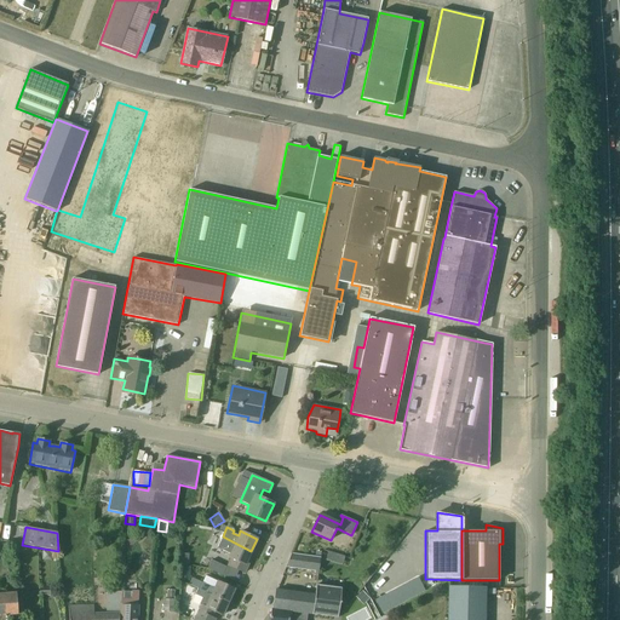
[(251,551),(223,537),(218,546),(216,552),(228,557),(230,558),(228,564),(245,573),(248,564),(246,563),(251,551)]
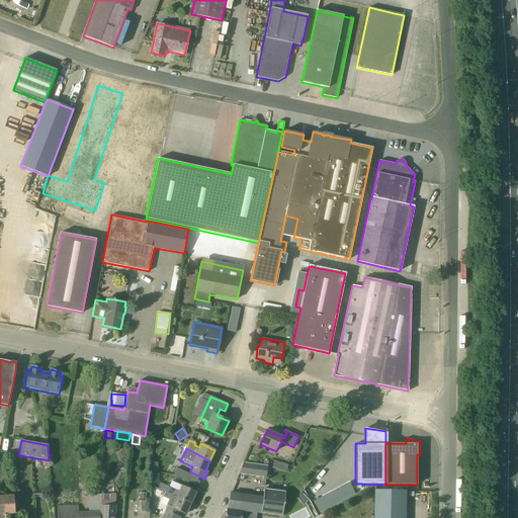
[(267,465),(244,462),(239,473),(263,478),(263,480),(266,480),(267,465)]
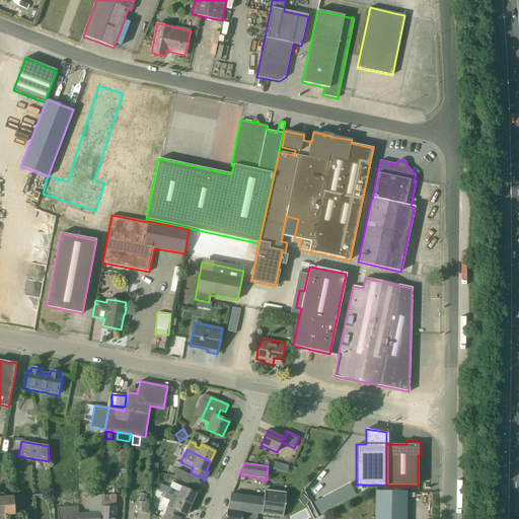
[(187,482),(190,475),(177,469),(173,476),(187,482)]
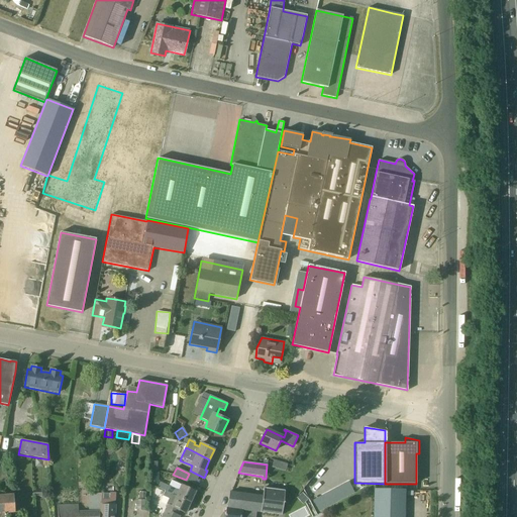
[(195,492),(186,487),(181,485),(178,490),(168,486),(165,491),(190,502),(195,492)]
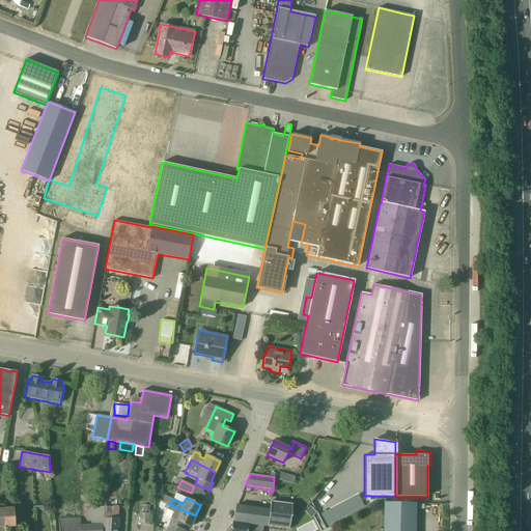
[(248,524),(248,525),(263,526),(289,529),(292,503),(271,501),(270,509),(235,505),(233,522),(248,524)]
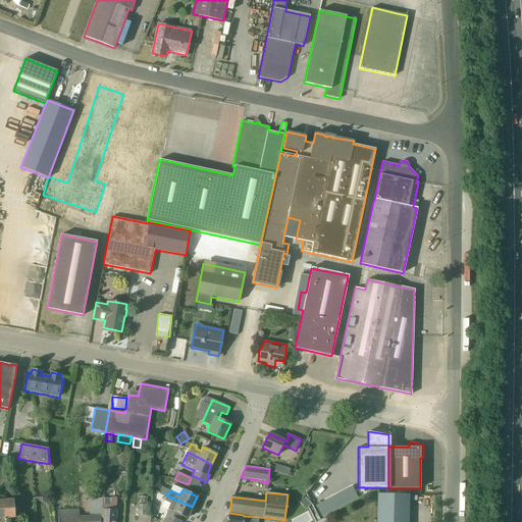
[(408,521),(409,494),(399,494),(377,493),(376,521),(408,521)]
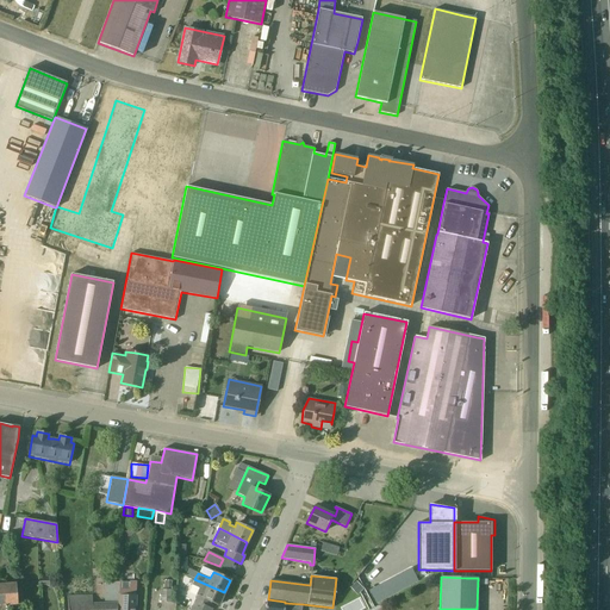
[(218,605),(224,592),(194,579),(192,585),(193,585),(190,592),(195,596),(197,595),(198,596),(190,609),(210,609),(211,609),(204,605),(206,601),(218,605)]
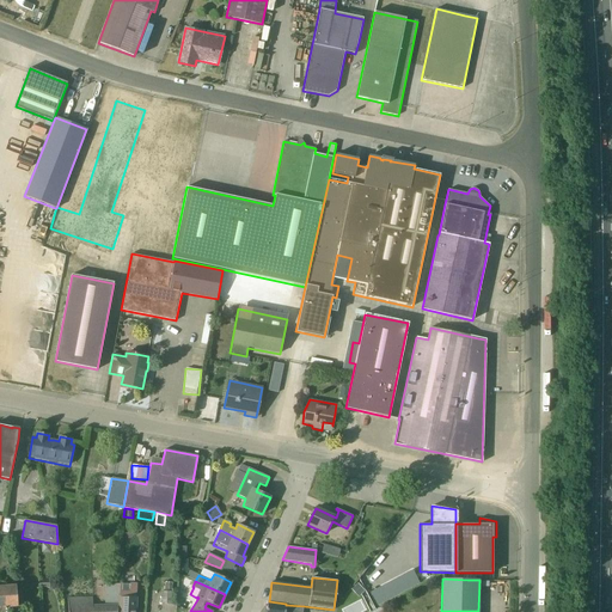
[(161,592),(160,604),(171,604),(172,592),(172,583),(165,582),(164,592),(161,592)]
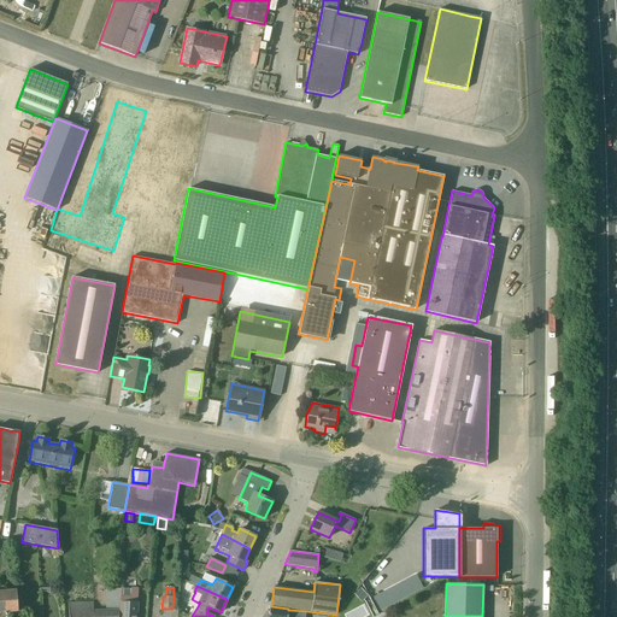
[(127,616),(129,589),(123,589),(123,588),(121,588),(121,589),(118,616),(127,616)]
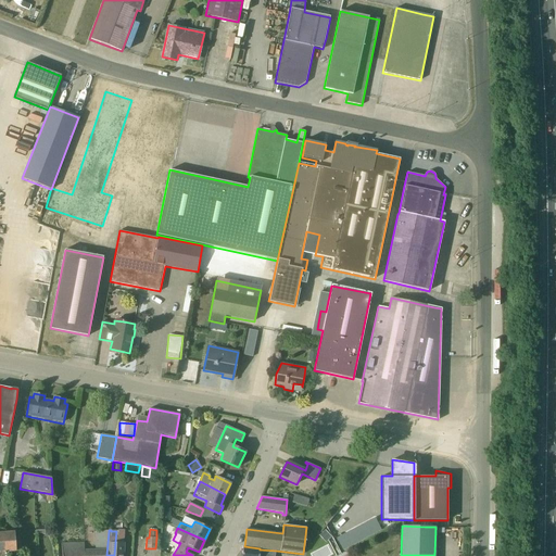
[(114,555),(122,555),(124,531),(118,530),(118,531),(116,531),(114,555)]
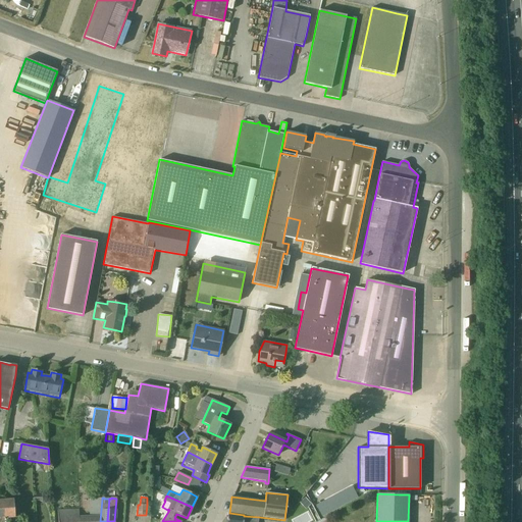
[(306,509),(311,504),(305,498),(300,503),(306,509)]
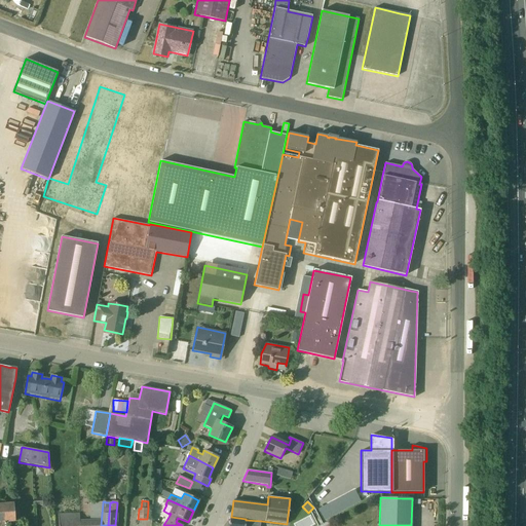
[(101,525),(103,502),(90,502),(90,520),(80,520),(79,525),(101,525)]
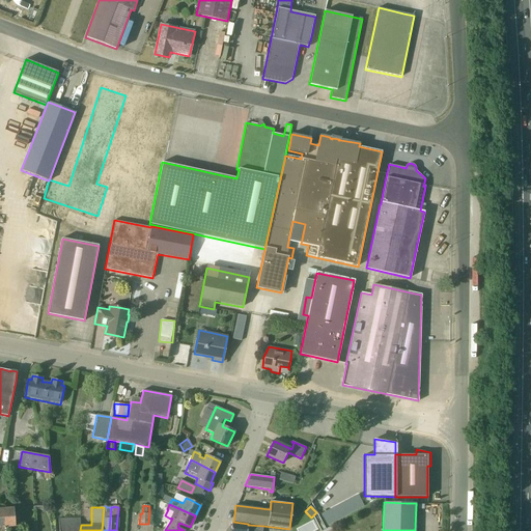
[(0,530),(7,530),(7,528),(15,527),(12,508),(0,508),(0,530)]
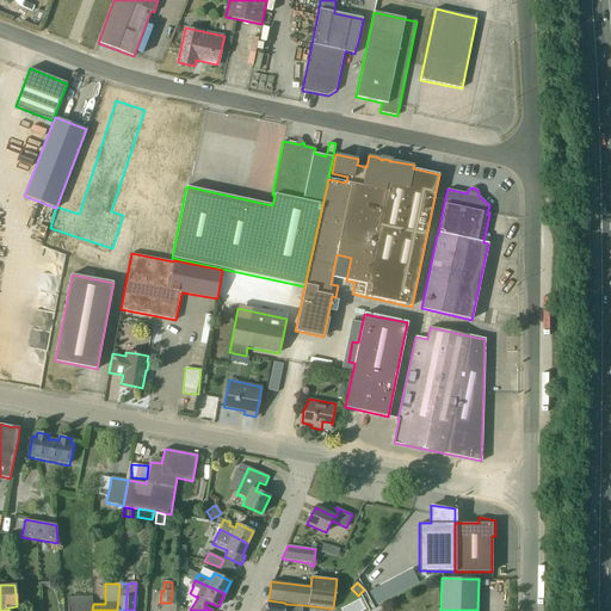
[(92,610),(93,604),(92,604),(92,597),(68,597),(67,610),(92,610)]
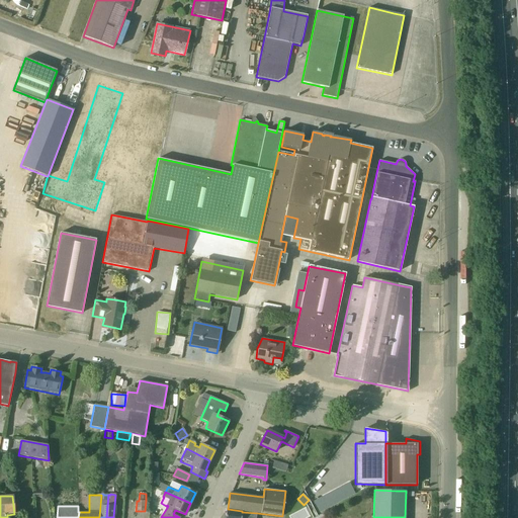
[(225,517),(256,517),(257,513),(242,512),(242,511),(228,509),(227,509),(225,517)]
